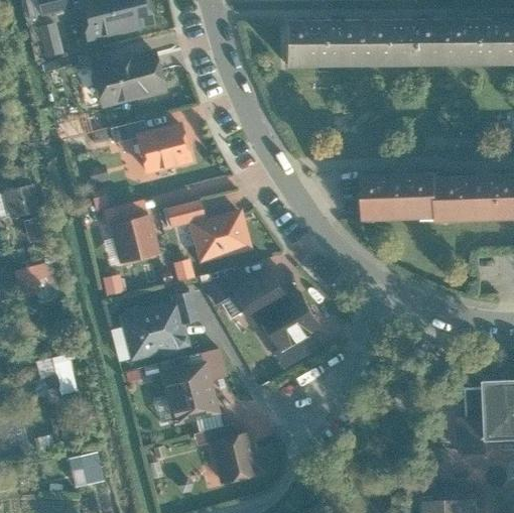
[(34,0),(37,13),(74,5),(72,0),(34,0)]
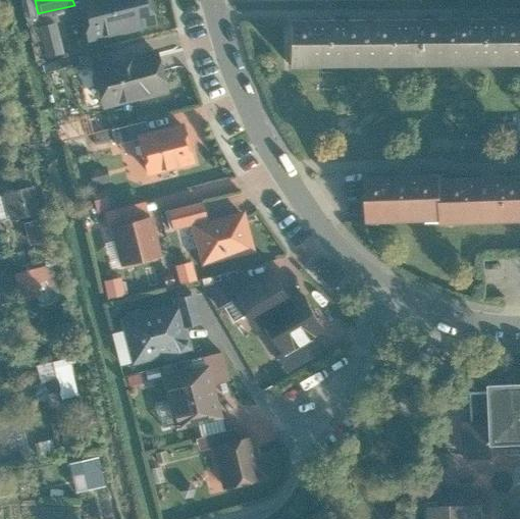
[(76,0),(89,44),(157,27),(151,0),(76,0)]
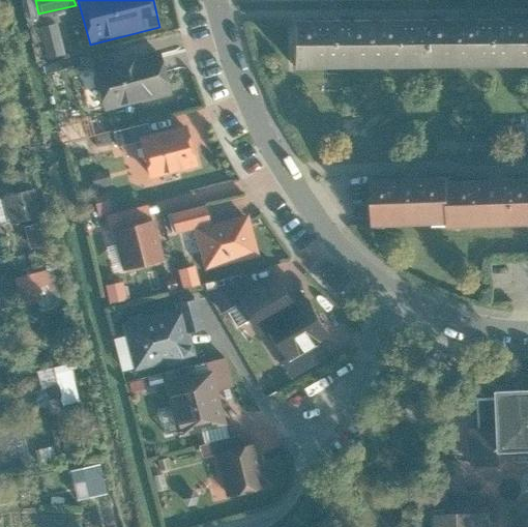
[(46,22),(50,53),(72,50),(68,19),(46,22)]
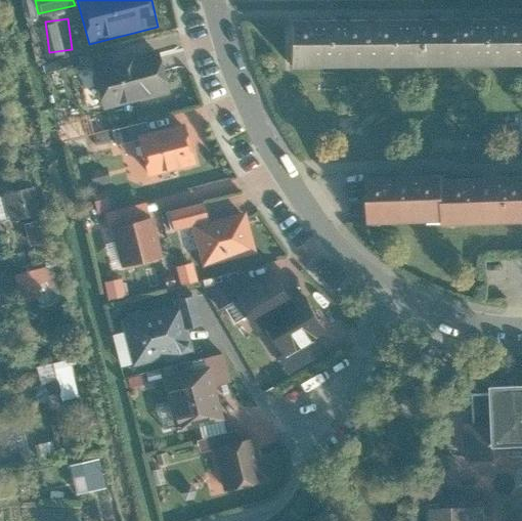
[(521,18),(458,19),(459,68),(521,68),(521,18)]
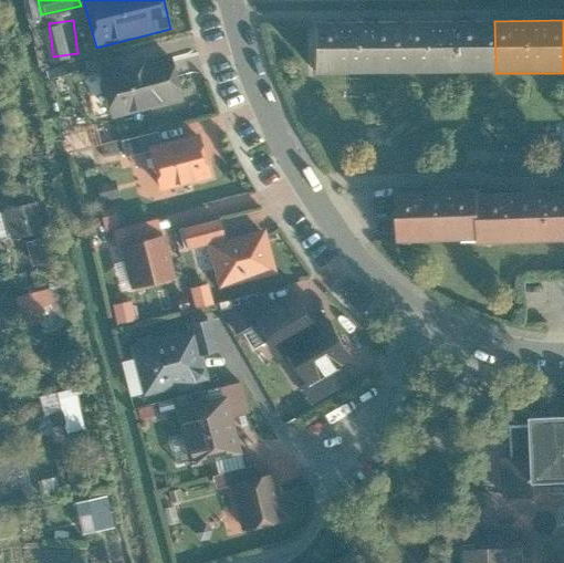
[(495,73),(494,21),(394,22),(395,74),(495,73)]
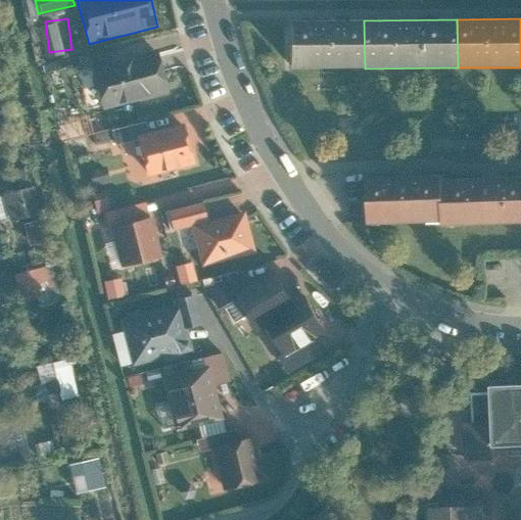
[(365,68),(364,20),(288,20),(289,69),(365,68)]
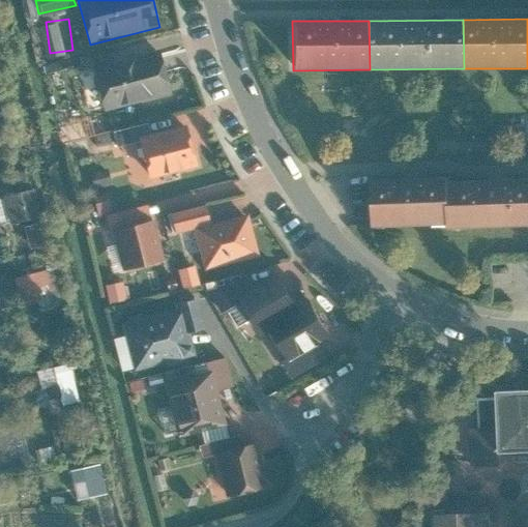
[(105,111),(171,94),(158,48),(92,64),(105,111)]
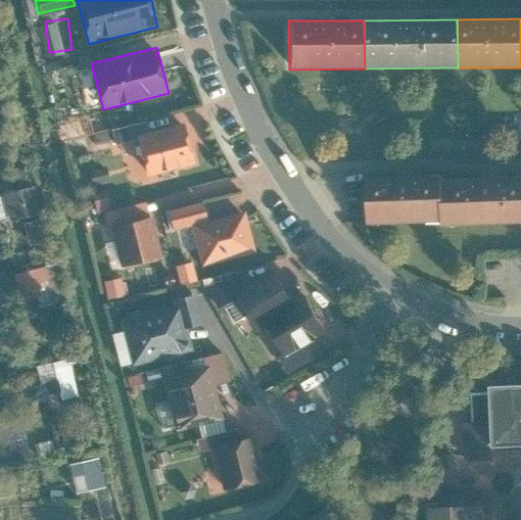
[(147,119),(111,128),(115,143),(139,137),(139,135),(150,133),(147,119)]
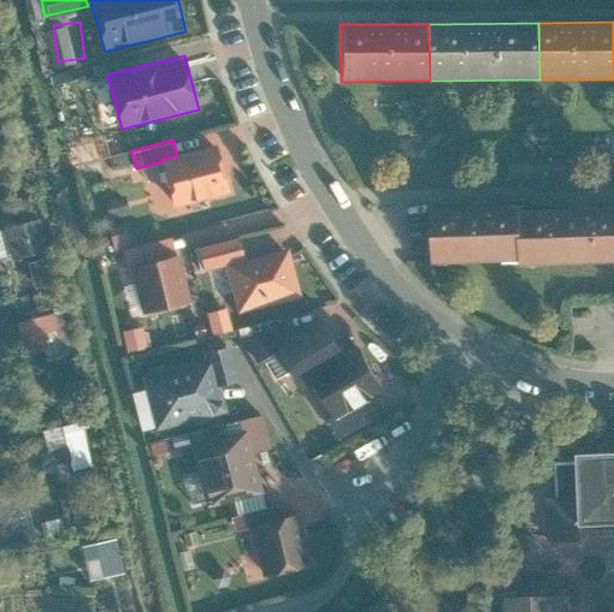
[(175,205),(229,191),(218,147),(177,156),(164,159),(164,161),(175,205)]
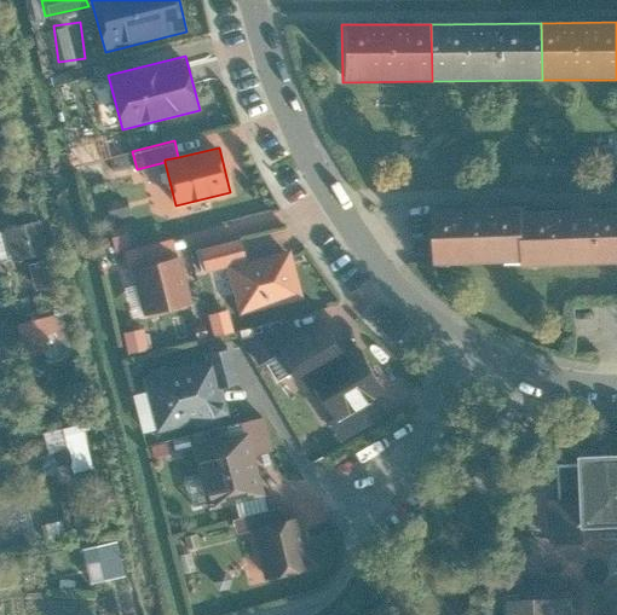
[(526,204),(438,207),(440,267),(529,264),(526,209),(526,204)]
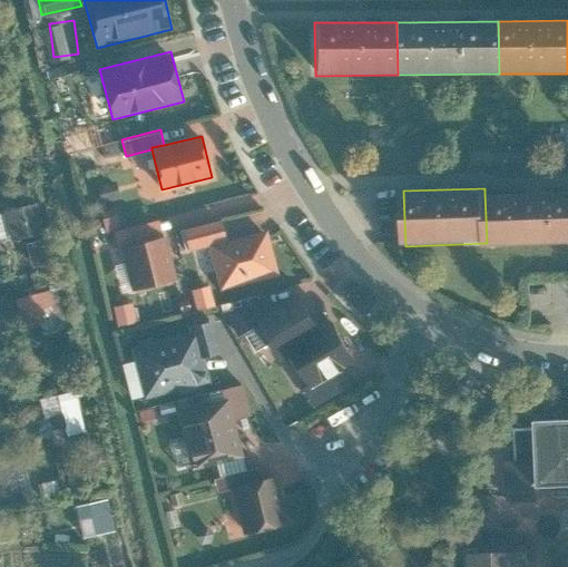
[(567,189),(485,193),(487,243),(487,250),(567,246),(567,189)]
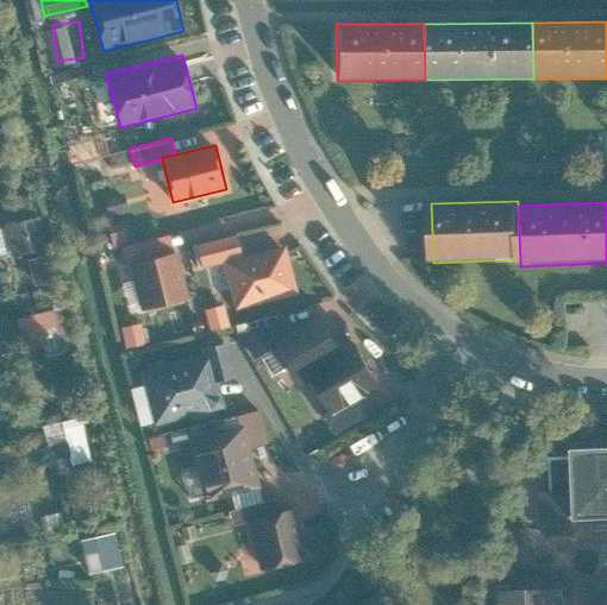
[(0,251),(47,247),(44,215),(0,219),(0,251)]
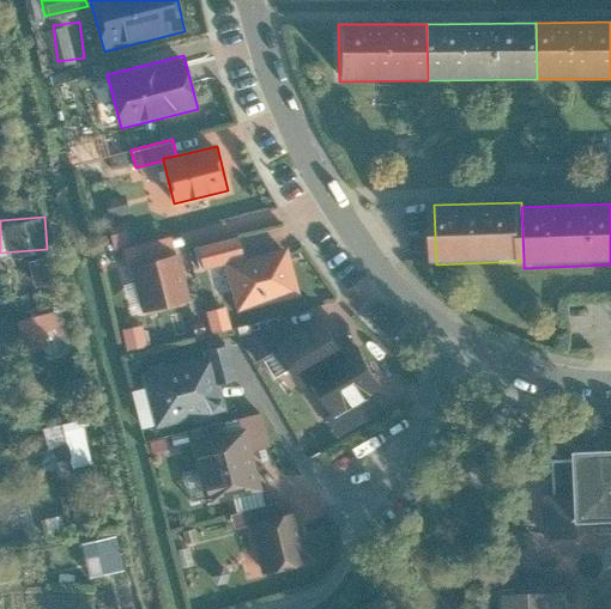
[(239,236),(197,245),(204,269),(224,263),(243,259),(239,236)]
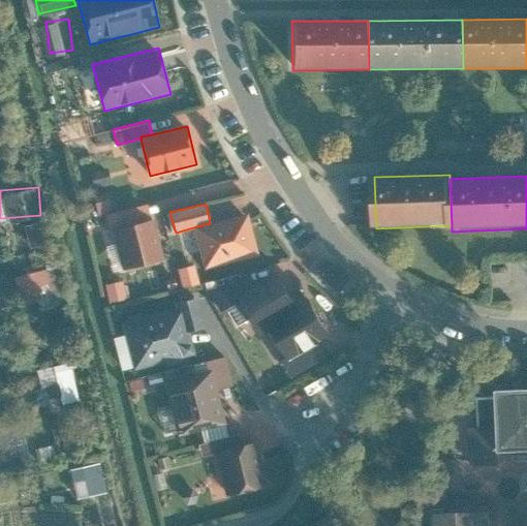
[(107,216),(112,229),(152,218),(149,205),(107,216)]
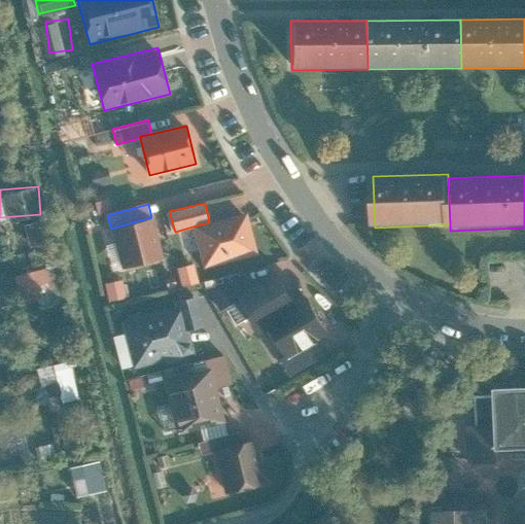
[(193,226),(203,268),(257,254),(247,213),(209,222),(193,226)]
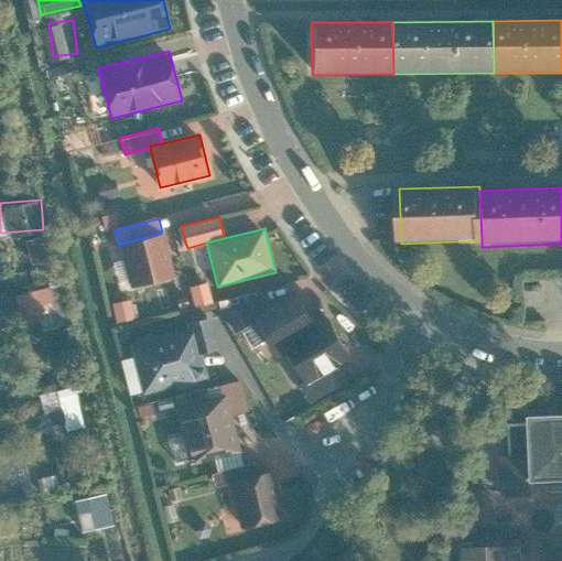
[(162,233),(119,245),(131,288),(174,276),(162,233)]
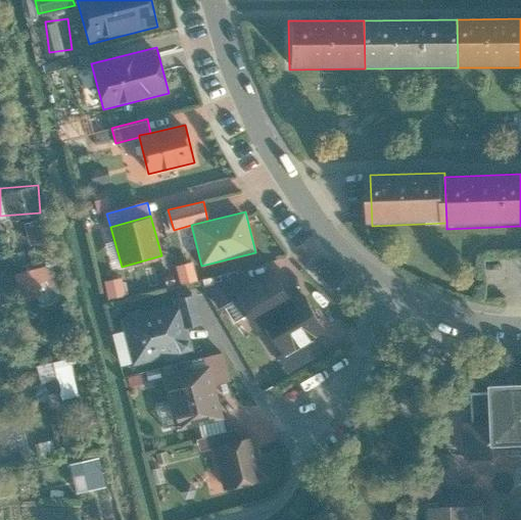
[(197,258),(183,261),(184,277),(199,275),(197,258)]
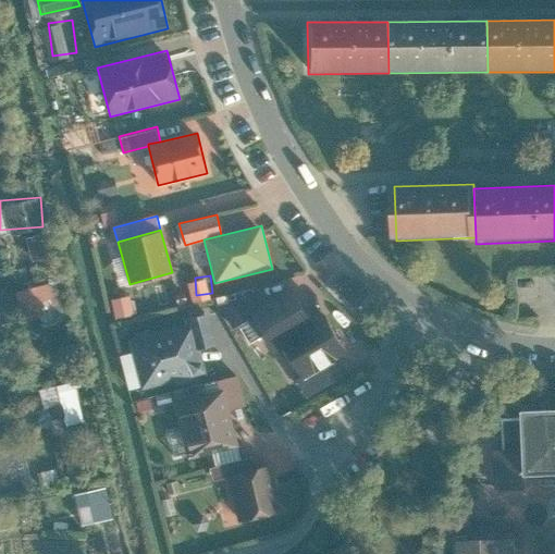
[(22,282),(24,317),(63,315),(61,280),(22,282)]
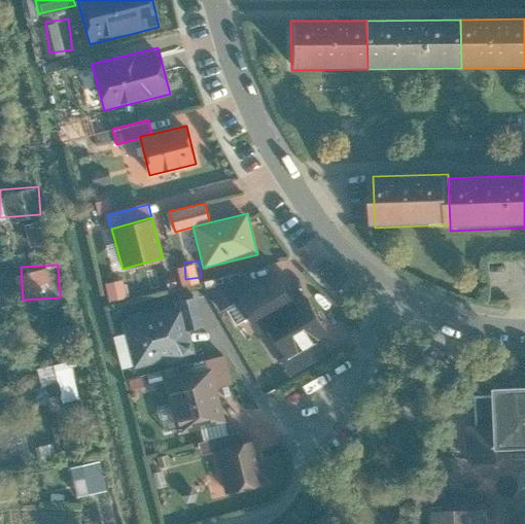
[(255,291),(244,274),(209,294),(220,313),(238,303),(255,291)]
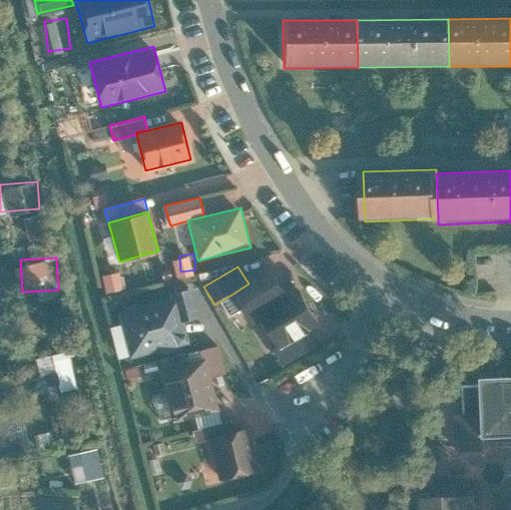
[(273,268),(248,284),(231,295),(251,326),(263,319),(294,300),(273,268)]
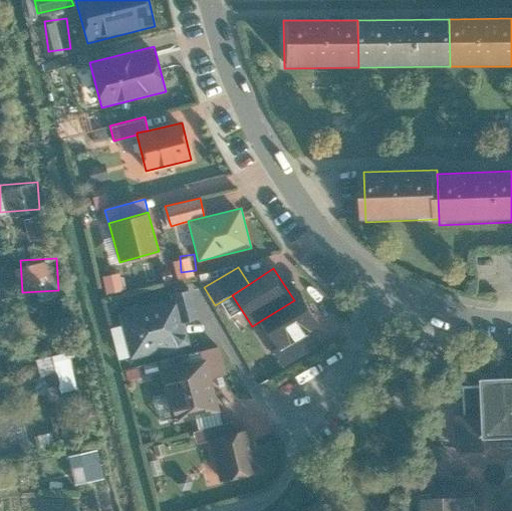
[(107,271),(109,288),(126,286),(124,269),(107,271)]
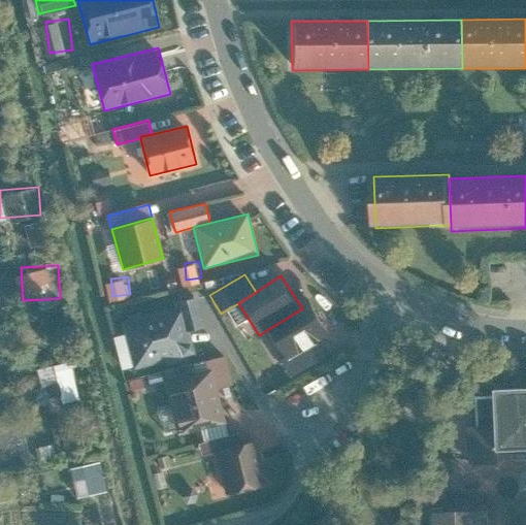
[(173,302),(175,308),(183,306),(189,330),(204,325),(196,297),(173,302)]
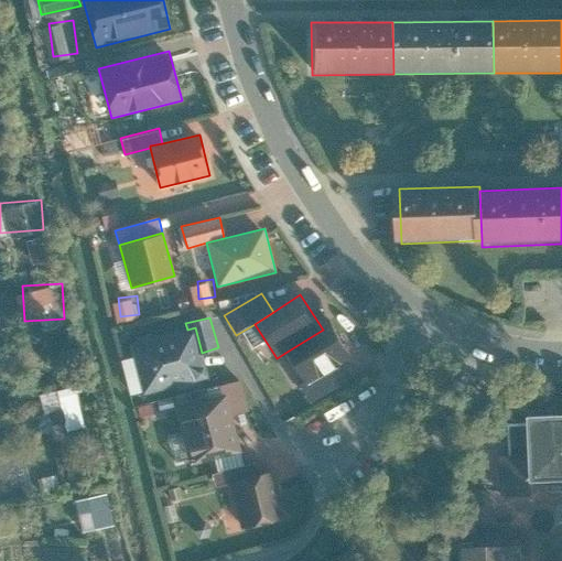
[(323,330),(289,351),(309,381),(311,386),(342,366),(355,357),(332,323),(323,330)]
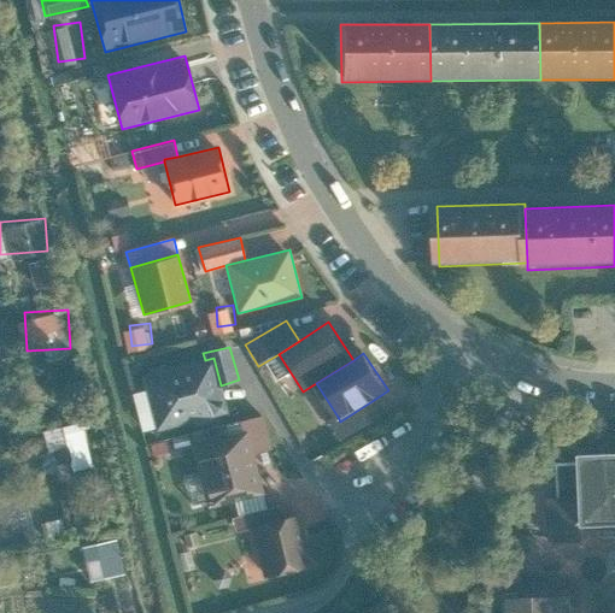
[(142,376),(157,430),(227,413),(221,385),(214,358),(205,360),(142,376)]
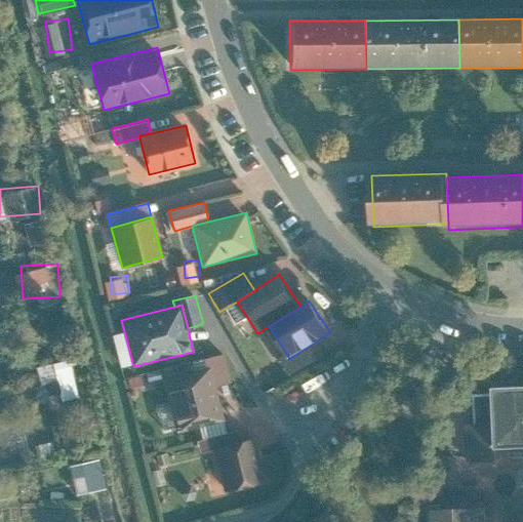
[(327,355),(318,340),(289,359),(287,355),(281,359),(291,374),(327,355)]
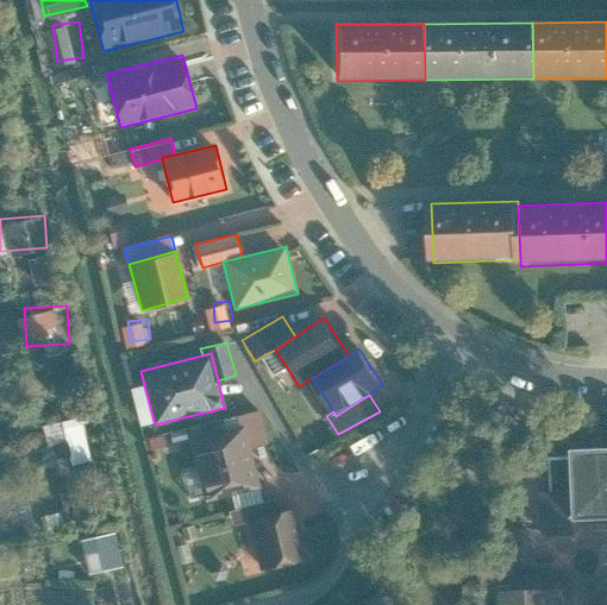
[(236,416),(238,428),(245,427),(250,448),(269,442),(260,409),(236,416)]
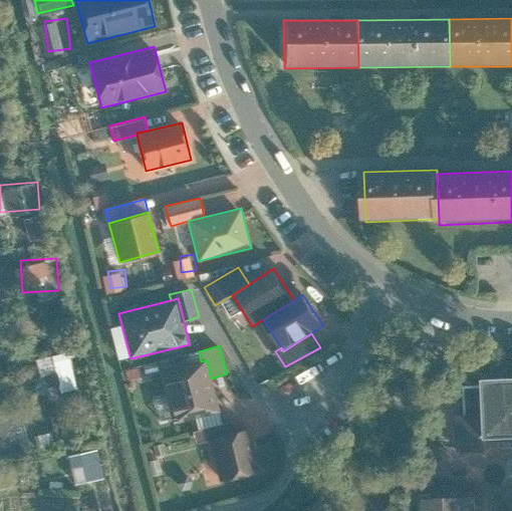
[(76,349),(44,351),(46,390),(78,388),(76,349)]
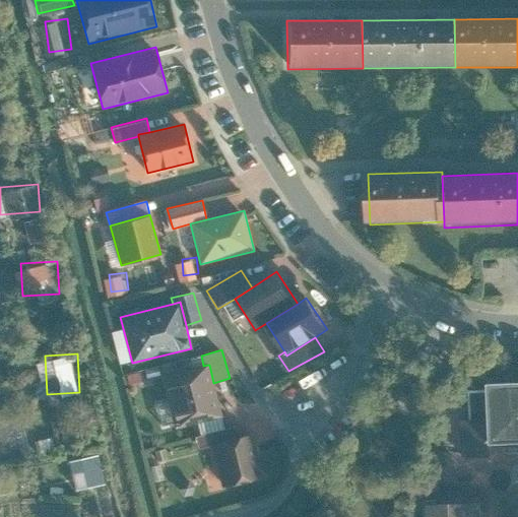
[(203,366),(162,376),(174,429),(221,416),(213,383),(209,365),(203,366)]
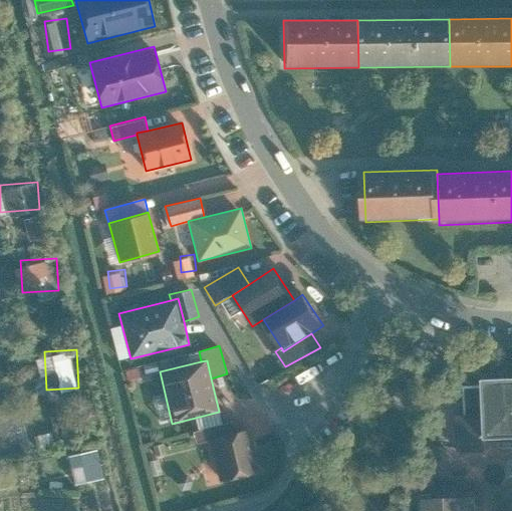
[(458,415),(459,455),(490,455),(489,441),(511,439),(511,373),(487,375),(487,387),(466,387),(467,415),(458,415)]
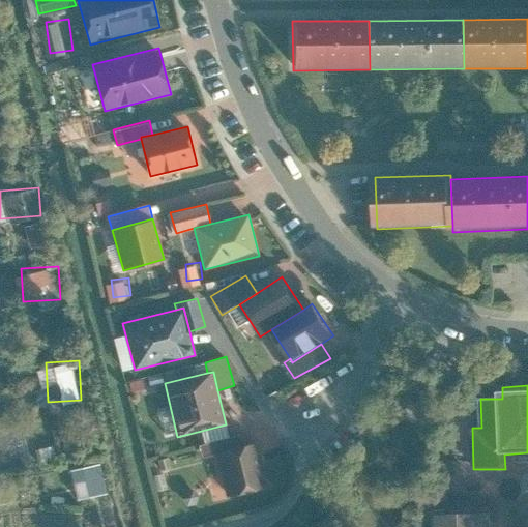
[(259,442),(214,452),(226,497),(270,487),(259,442)]
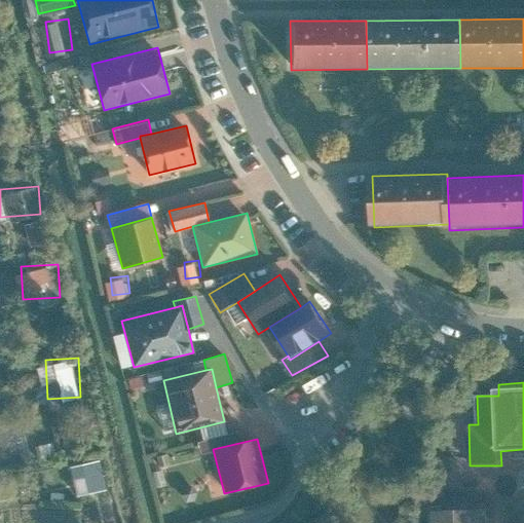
[(81,492),(112,485),(104,455),(74,462),(81,492)]
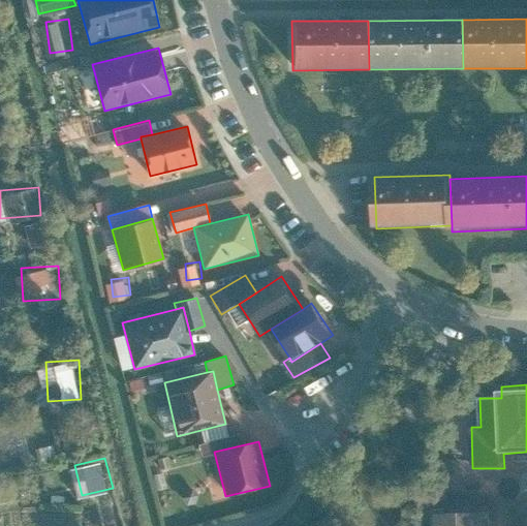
[(487,525),(486,491),(468,492),(468,487),(456,487),(456,493),(448,493),(448,509),(441,511),(441,525),(487,525)]
